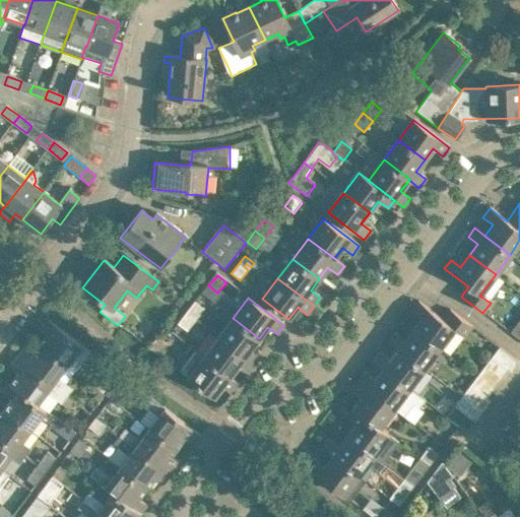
[(180,310),(185,303),(180,300),(175,306),(180,310)]
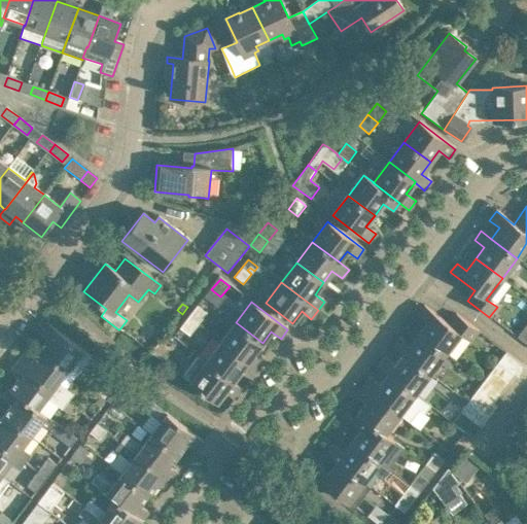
[(427,323),(418,335),(445,354),(460,335),(470,343),(479,333),(456,315),(449,325),(424,307),(417,315),(427,323)]
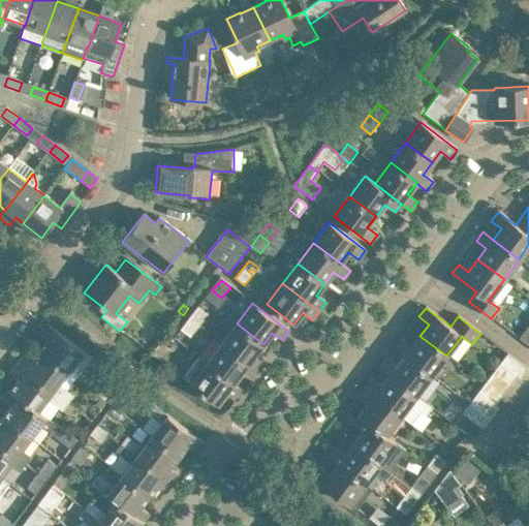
[(208,316),(198,309),(190,320),(199,328),(208,316)]
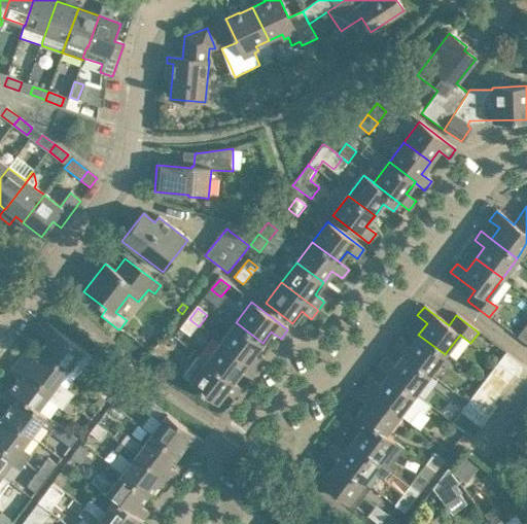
[(181,330),(190,338),(199,326),(189,319),(181,330)]
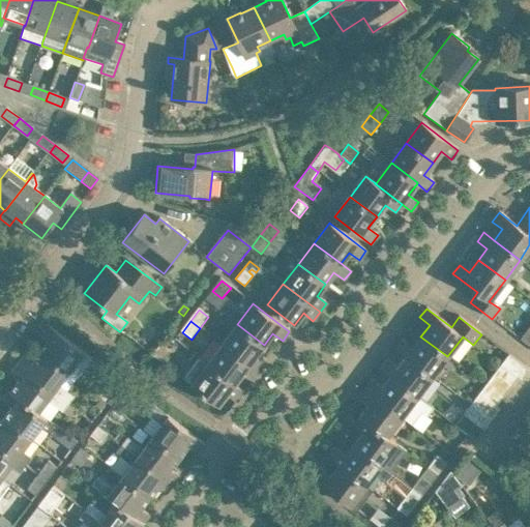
[(237,324),(222,345),(258,373),(265,363),(255,356),(264,345),(237,324)]
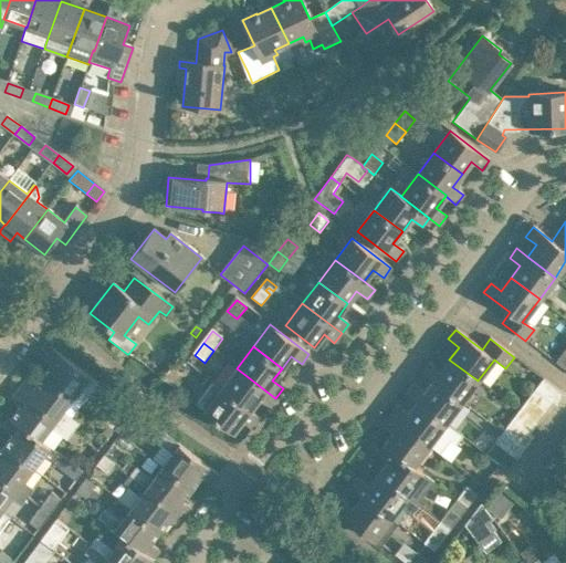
[(71,399),(80,405),(90,392),(98,398),(105,389),(50,347),(42,358),(51,365),(42,377),(72,398),(71,399)]
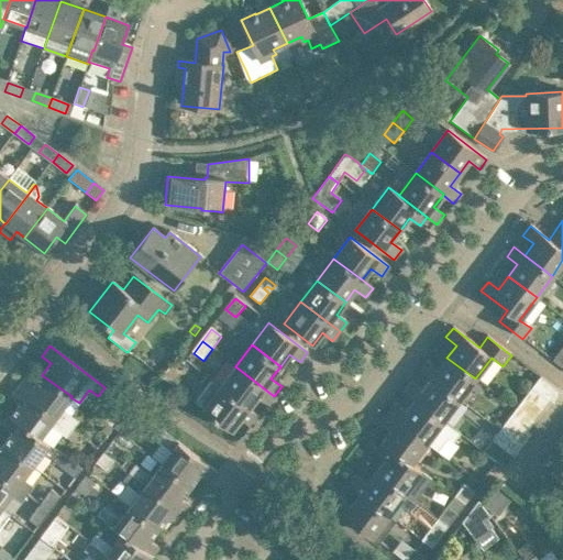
[(562,352),(560,351),(552,361),(562,370),(562,352)]
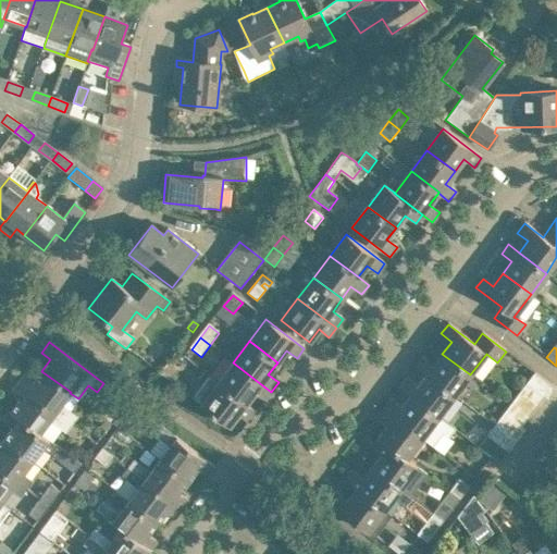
[(425,376),(426,374),(455,396),(470,374),(442,354),(433,366),(422,358),(416,368),(425,376)]
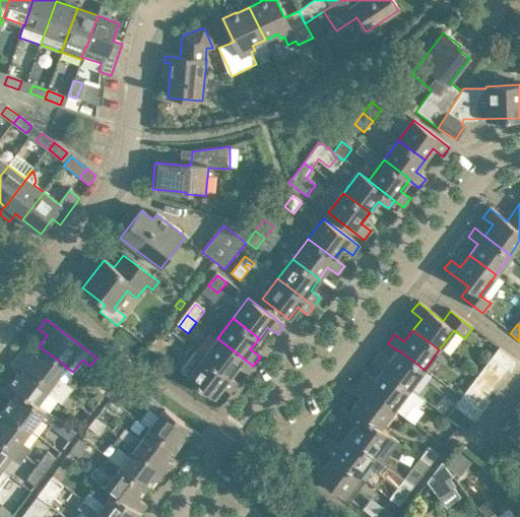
[(158,338),(149,350),(159,358),(168,346),(158,338)]
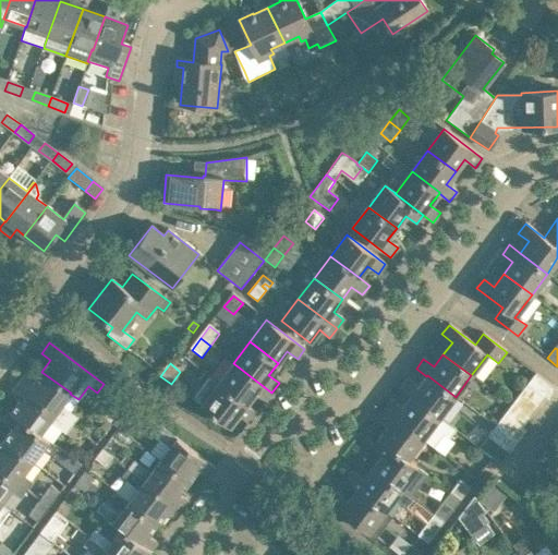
[(245,406),(245,405),(255,394),(265,401),(271,393),(233,363),(217,385),(245,406)]
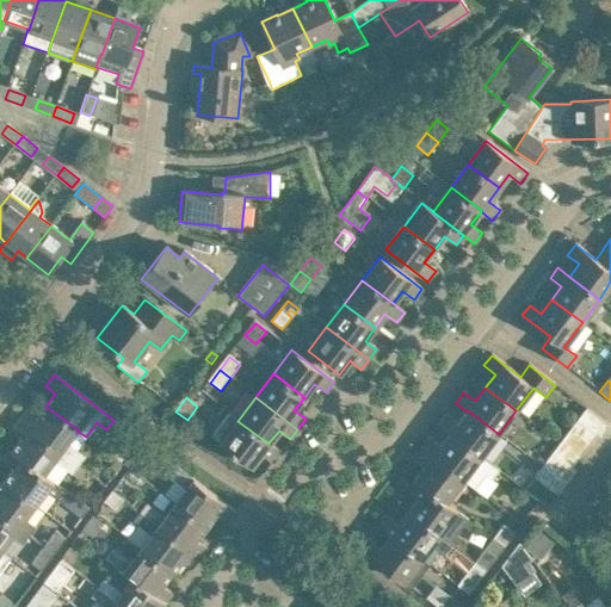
[(67,444),(76,431),(78,429),(45,407),(36,419),(26,412),(19,421),(78,466),(85,457),(67,444)]
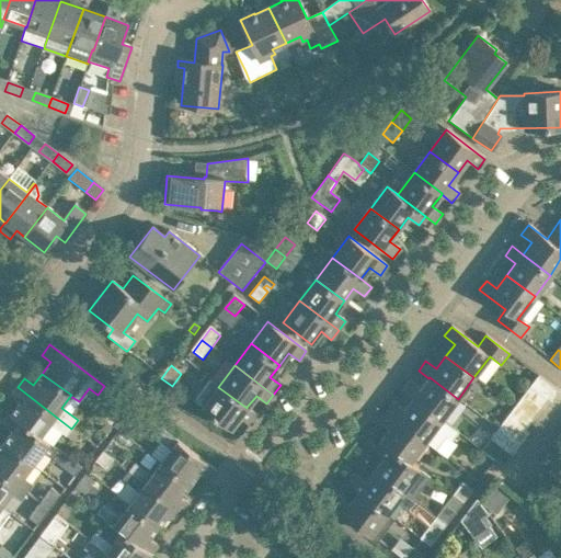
[(531,386),(549,399),(548,400),(551,402),(560,393),(538,376),(531,386)]
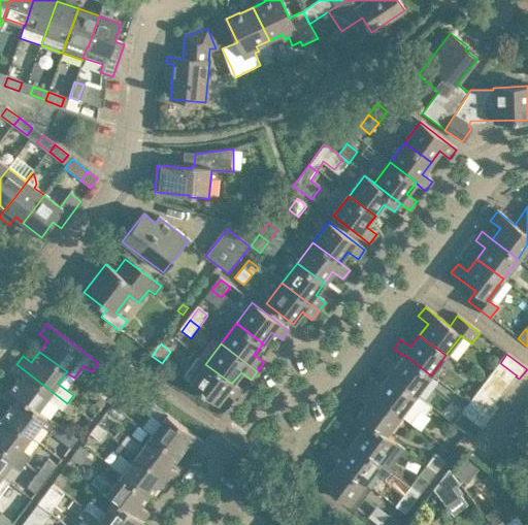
[(389,374),(416,395),(431,375),(404,355),(403,356),(395,366),(386,359),(378,368),(388,375),(389,374)]
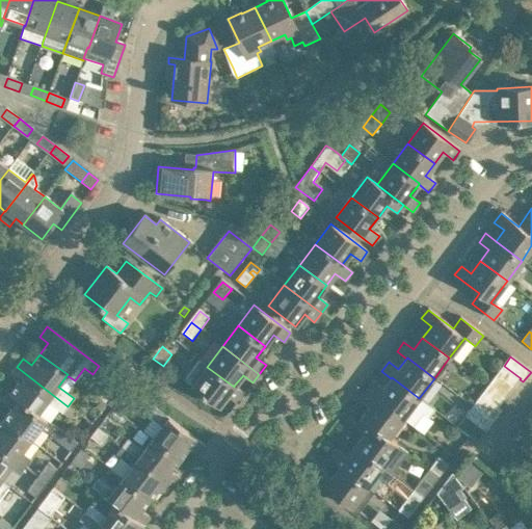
[(234,386),(234,387),(207,367),(197,361),(183,380),(191,387),(218,407),(228,395),(237,402),(244,394),(234,386)]
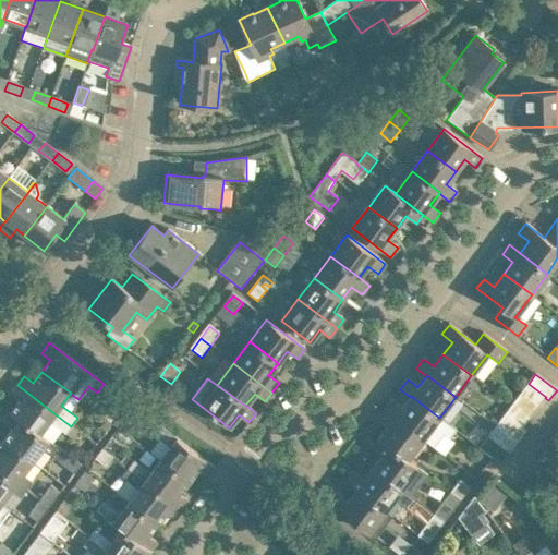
[(546,397),(529,384),(520,394),(538,408),(545,398),(546,397)]
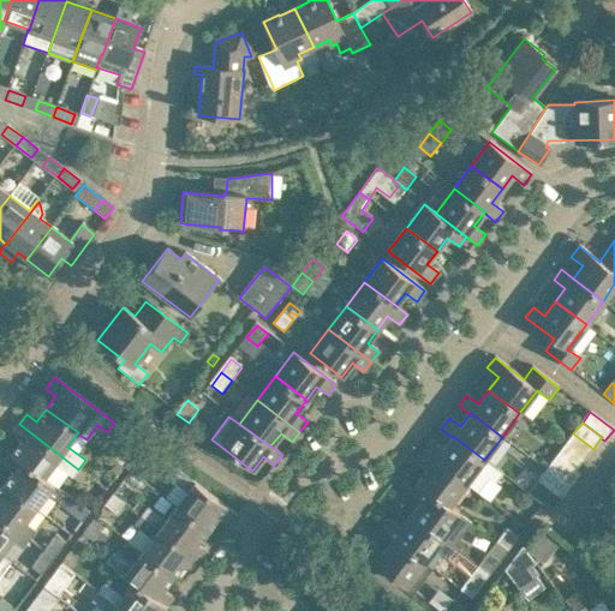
[(72,478),(81,484),(87,475),(78,469),(19,424),(11,435),(21,442),(12,454),(43,478),(54,465),(71,478),(72,478)]
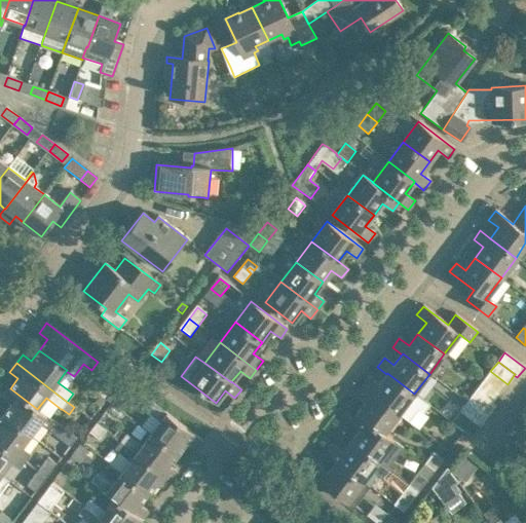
[(508,384),(490,371),(483,380),(500,394),(508,384)]
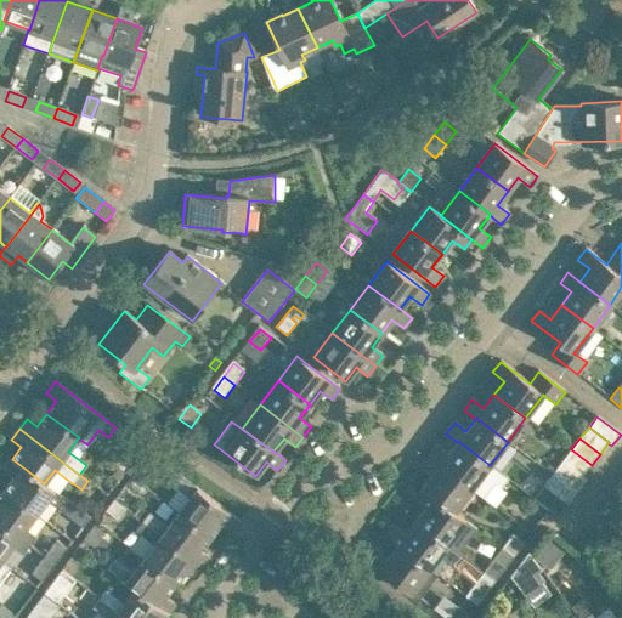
[(501,488),(507,478),(490,465),(458,441),(457,442),(447,455),(436,447),(429,455),(473,488),(471,489),(484,499),(495,483),(501,488)]
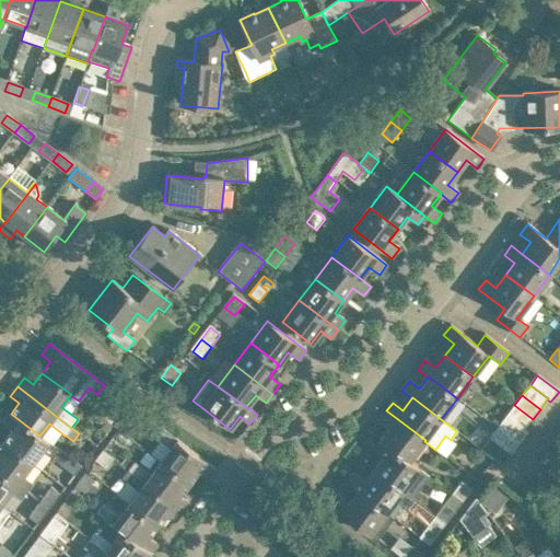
[(124,399),(117,408),(123,414),(126,416),(132,407),(124,399)]
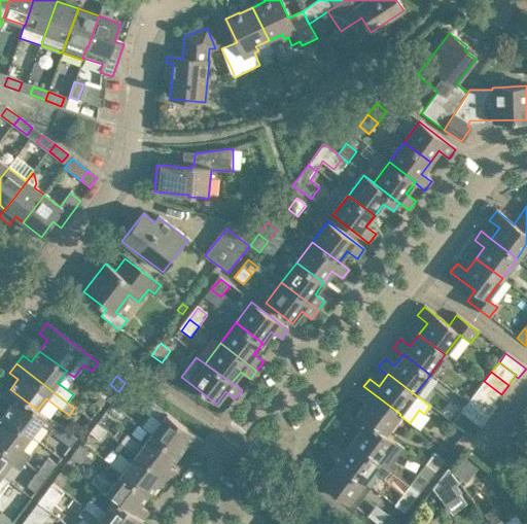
[(484,381),(477,391),(494,404),(501,394),(484,381)]
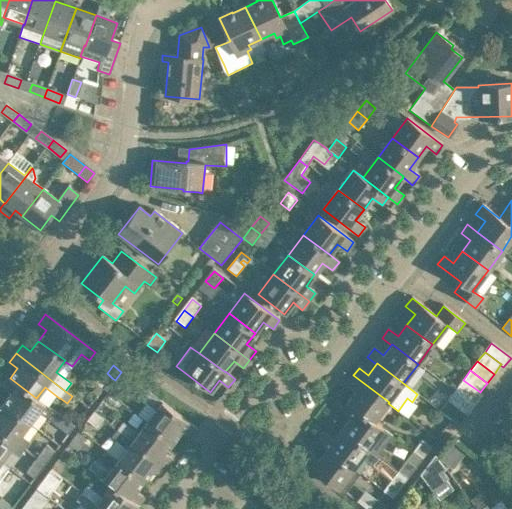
[(101,380),(107,384),(112,378),(107,373),(101,380)]
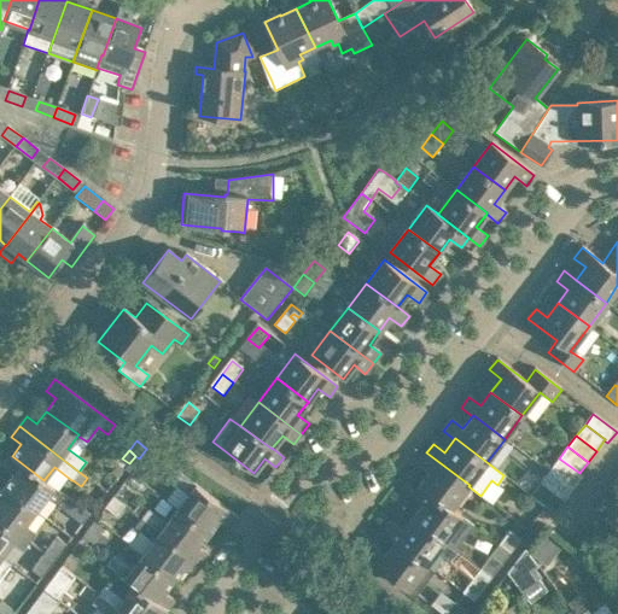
[(430,473),(420,485),(450,509),(468,486),(470,485),(426,452),(418,465),(430,473)]
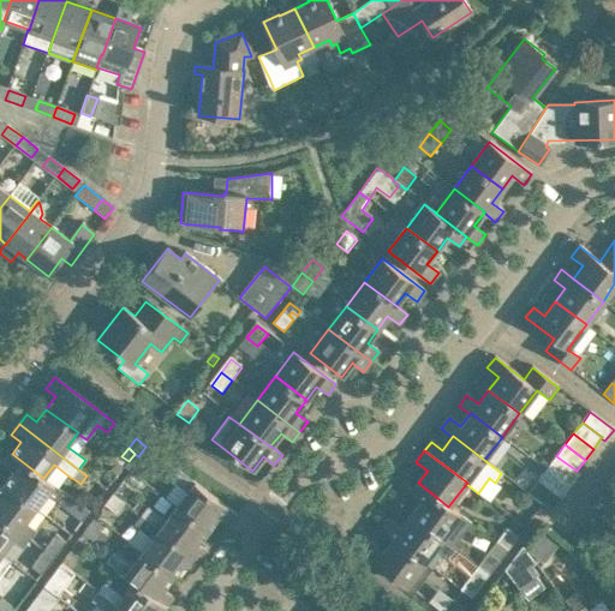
[(81,522),(88,511),(43,478),(12,454),(4,466),(13,473),(4,485),(35,509),(46,496),(81,522)]
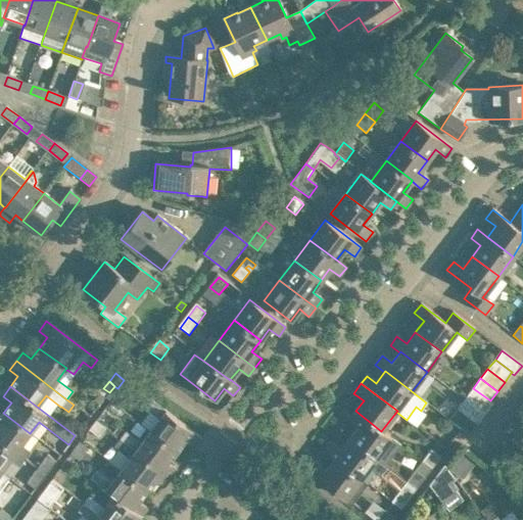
[(490,400),(473,388),(466,398),(485,414),(493,404),(490,400)]
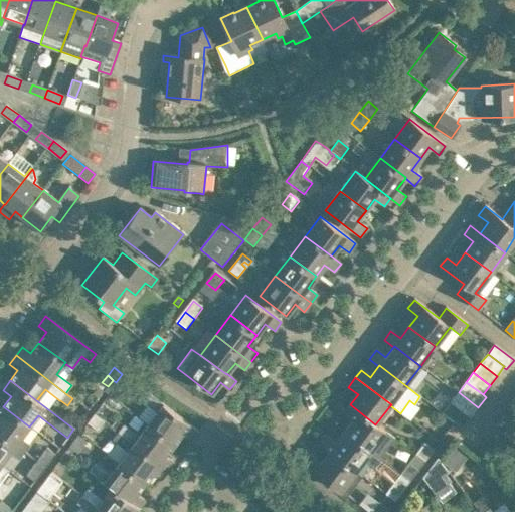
[(157,413),(148,425),(174,446),(182,435),(190,442),(198,432),(148,393),(140,388),(134,395),(157,413)]
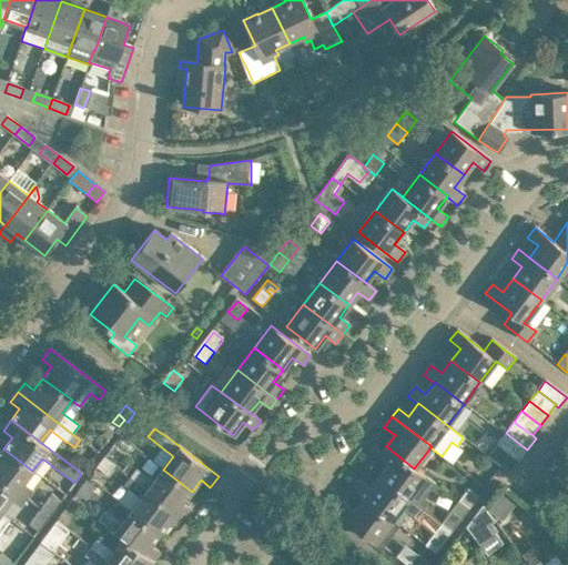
[(506,433),(497,444),(518,461),(527,450),(506,433)]
